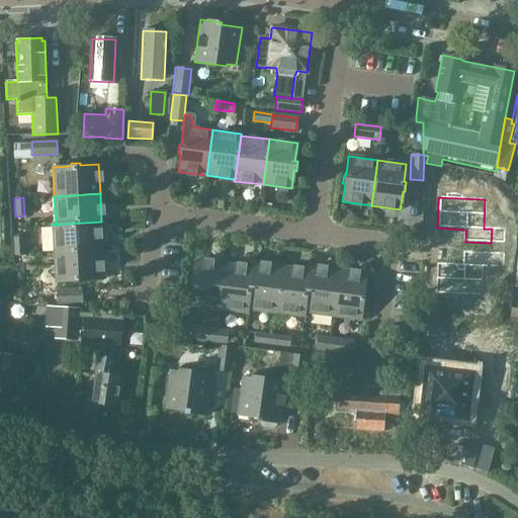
[(52,225),(53,253),(99,250),(97,223),(101,223),(101,222),(52,225)]
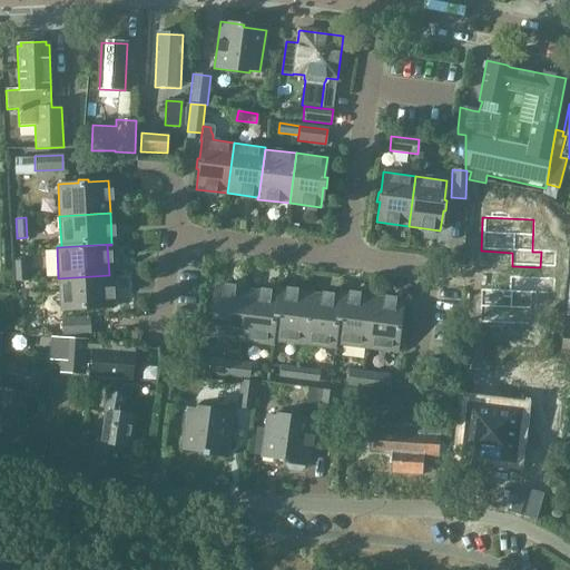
[(25,279),(23,259),(13,261),(16,281),(25,279)]
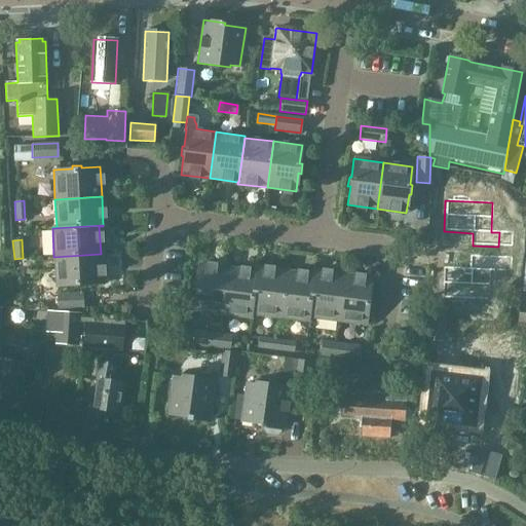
[(101,254),(53,257),(55,286),(74,285),(74,288),(84,287),(84,285),(102,284),(101,254)]
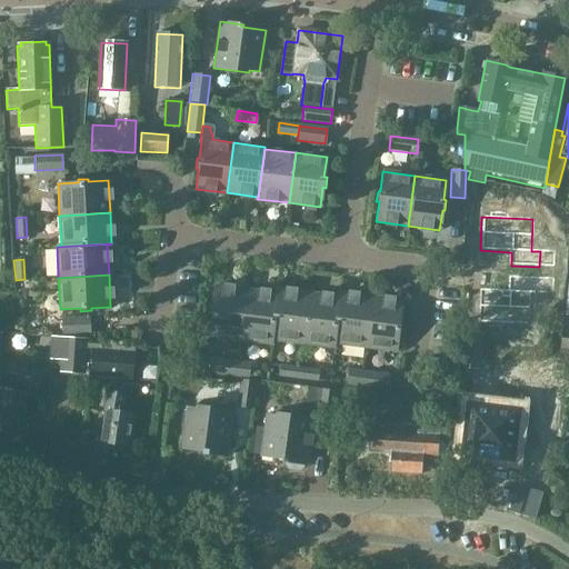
[(478,289),(477,322),(528,325),(529,293),(539,293),(539,278),(511,277),(510,290),(478,289)]
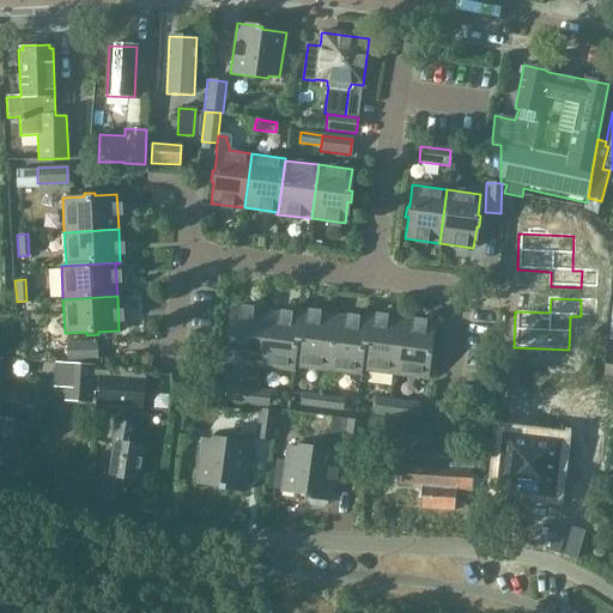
[(224,362),(258,366),(265,311),(230,308),(228,328),(225,328),(224,340),(226,340),(224,362)]
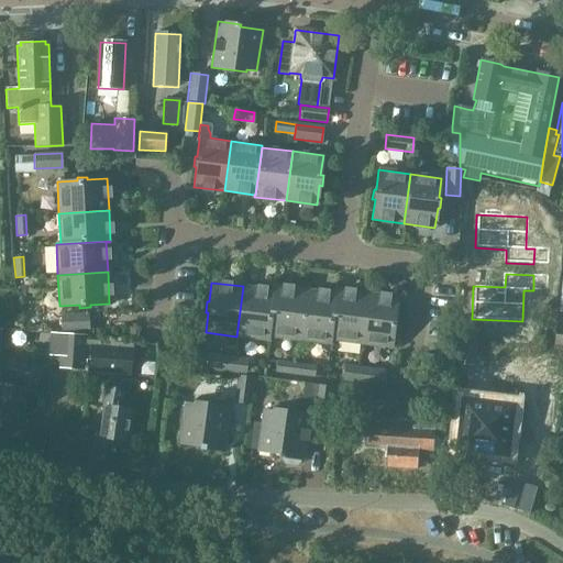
[(267,340),(268,335),(267,335),(274,290),(273,290),(243,286),(236,337),(267,340)]
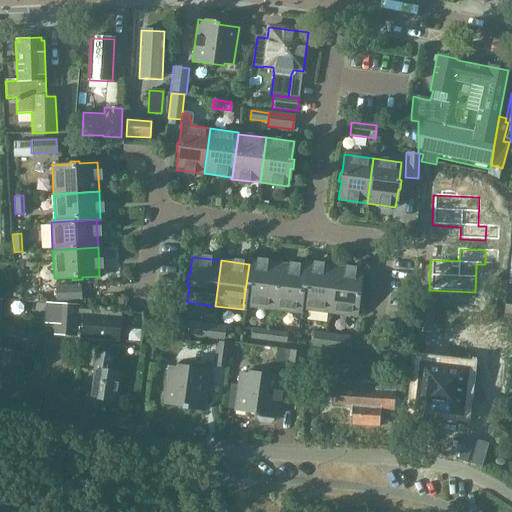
[(243,305),(244,305),(271,309),(277,264),(248,260),(248,264),(249,264),(243,305)]
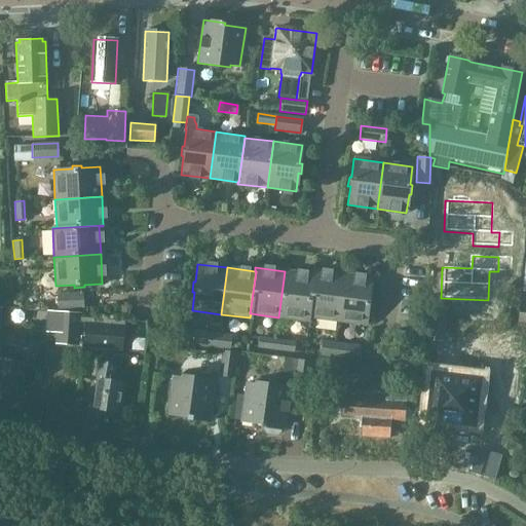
[(308,317),(336,321),(342,274),(312,270),(312,274),(313,274),(307,317),(308,317)]
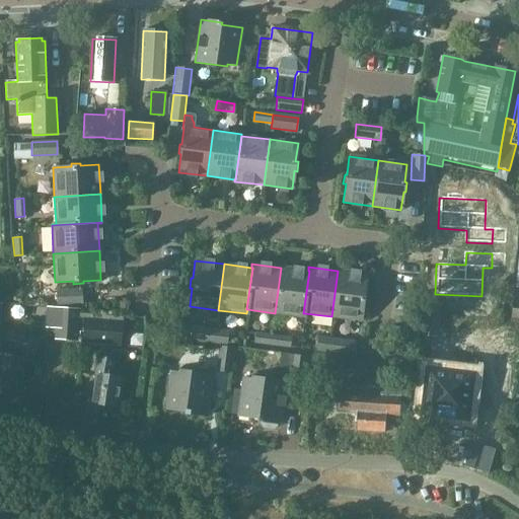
[(303,317),(304,313),(303,313),(309,271),(308,271),(281,268),(275,313),(303,317)]
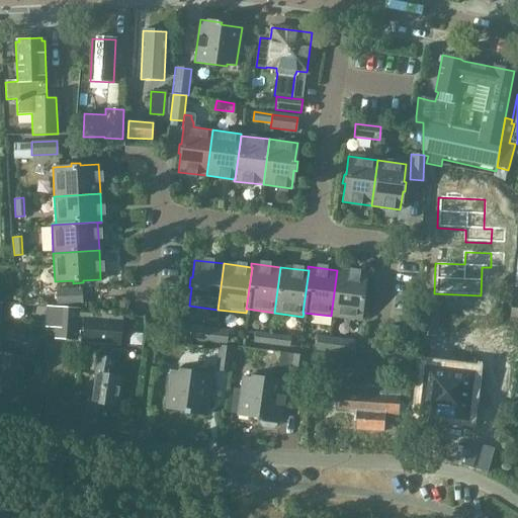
[(337,270),(331,316),(359,320),(362,301),(364,303),(365,292),(363,292),(365,274),(337,270)]
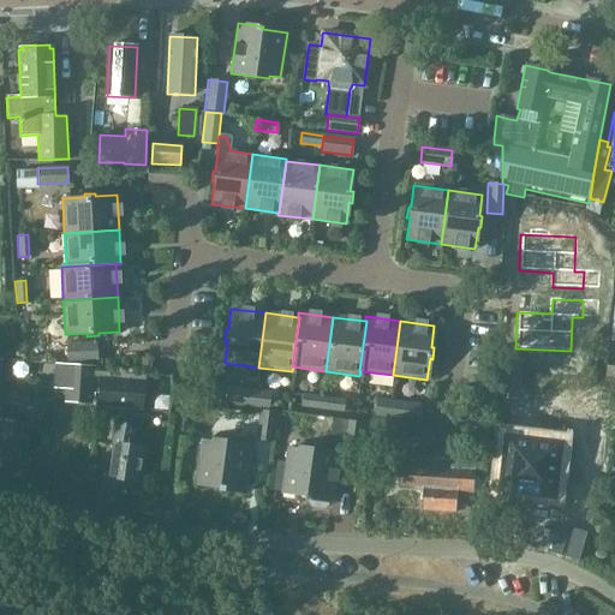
[(96,359),(95,344),(65,345),(66,360),(96,359)]
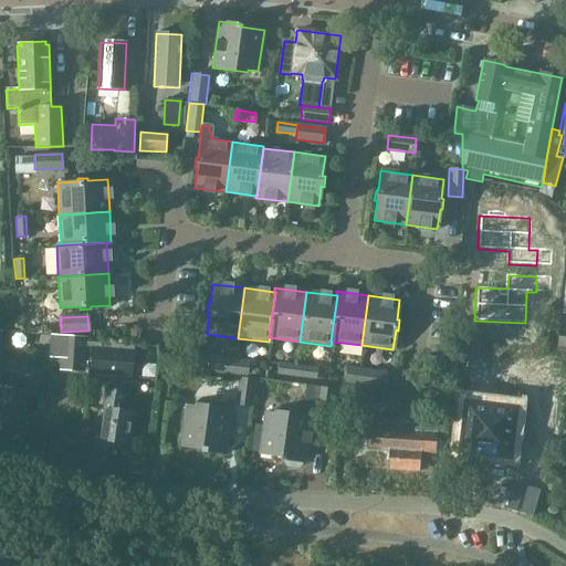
[(458,366),(479,368),(481,328),(460,327),(458,366)]
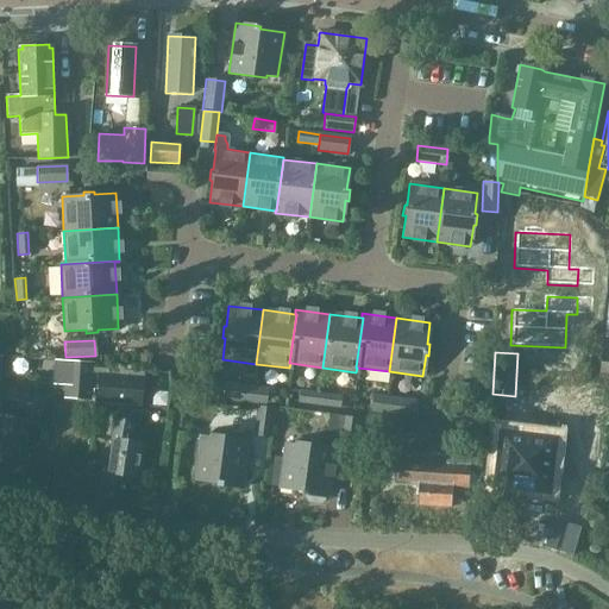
[(67,396),(88,399),(90,362),(68,362),(67,396)]
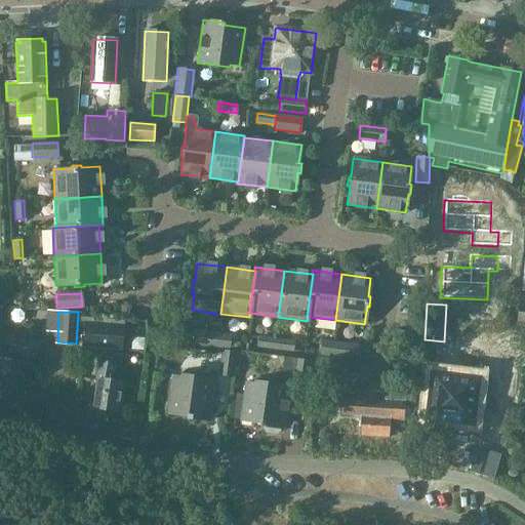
[(83,348),(122,351),(125,321),(86,318),(83,348)]
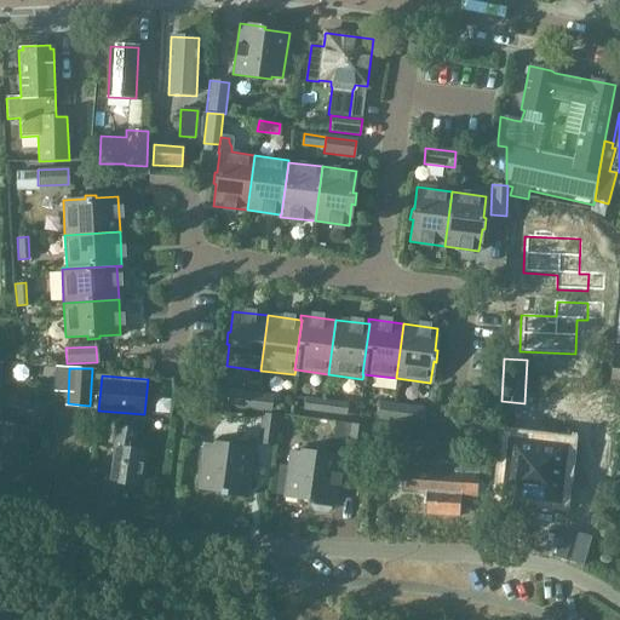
[(225,406),(254,409),(257,394),(227,390),(225,406)]
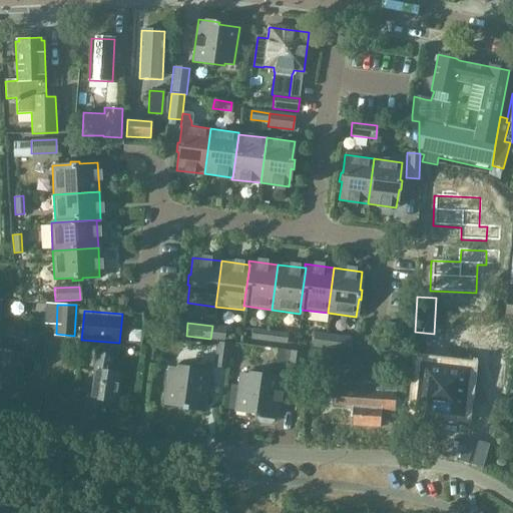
[(212,326),(210,339),(223,341),(224,328),(212,326)]
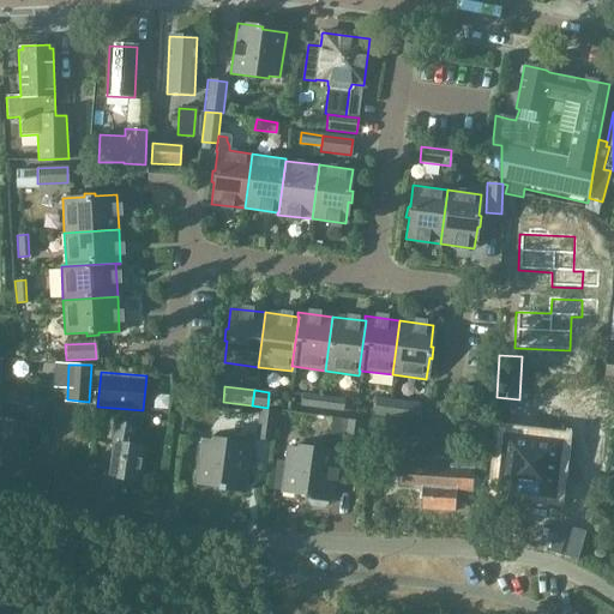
[(299,405),(320,408),(321,397),(300,395),(299,405)]
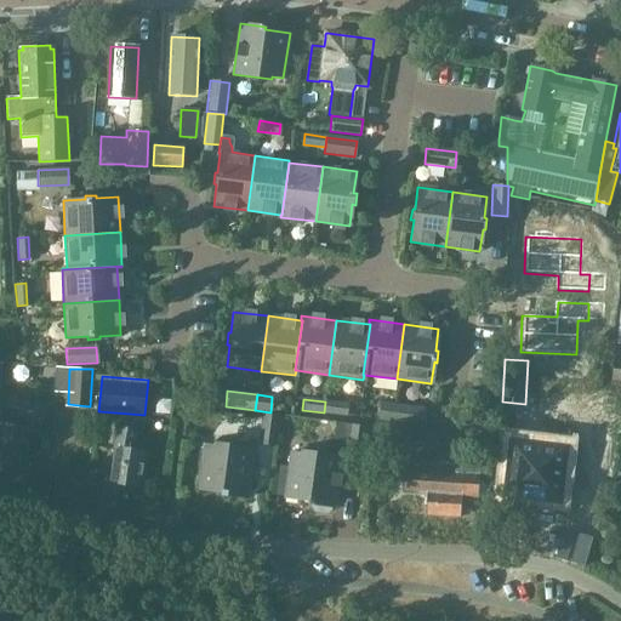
[(325,402),(324,412),(346,415),(347,405),(325,402)]
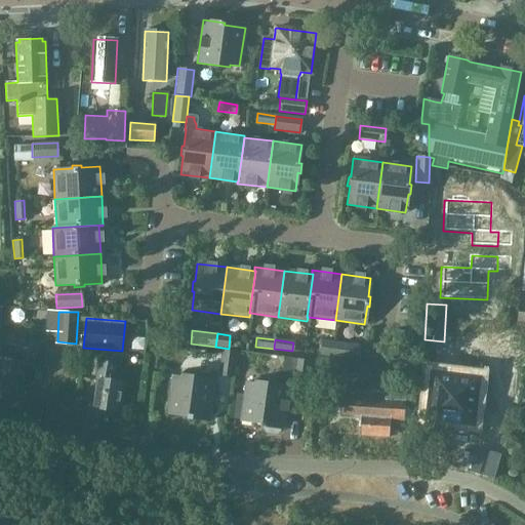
[(318,355),(330,356),(332,342),(320,340),(318,355)]
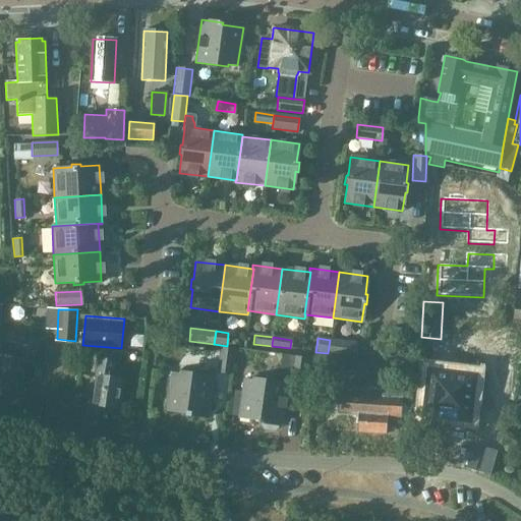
[(330,340),(328,353),(353,357),(355,344),(330,340)]
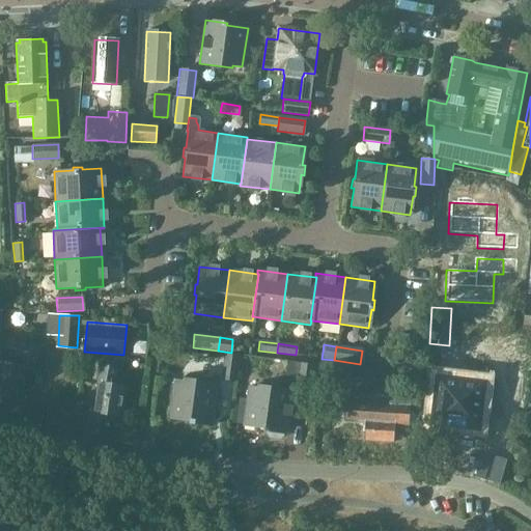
[(0,396),(6,397),(6,401),(15,402),(16,399),(20,400),(22,391),(27,391),(32,389),(35,385),(36,380),(34,374),(31,370),(26,369),(26,367),(29,353),(0,348),(0,350),(0,396)]
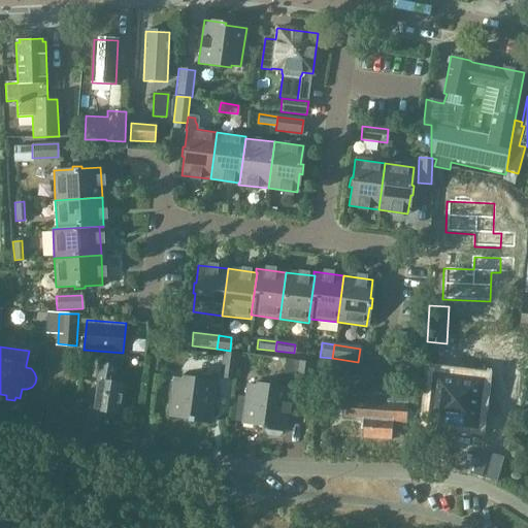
[(219,377),(232,380),(236,354),(223,352),(219,377)]
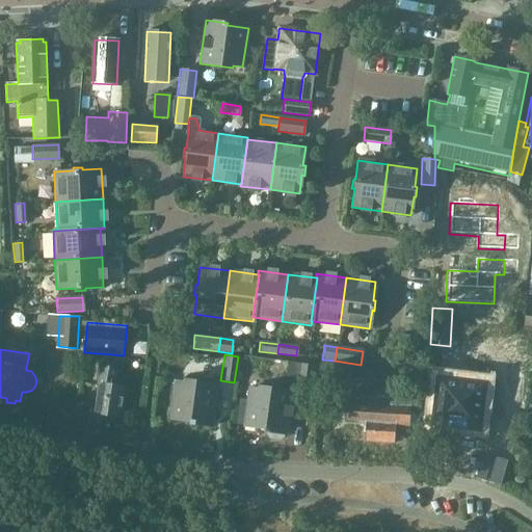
[(287,362),(284,383),(296,386),(296,390),(309,392),(313,366),(299,364),(287,362)]
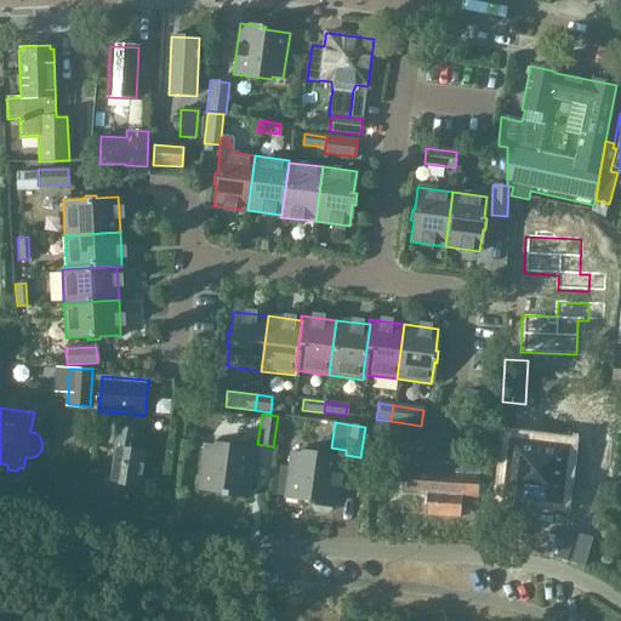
[(540,426),(539,439),(548,440),(548,427),(540,426)]
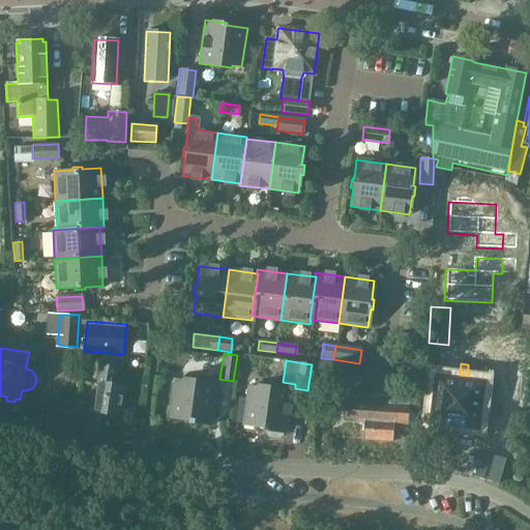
[(94,412),(119,416),(125,386),(114,384),(117,369),(100,365),(97,383),(99,383),(94,412)]
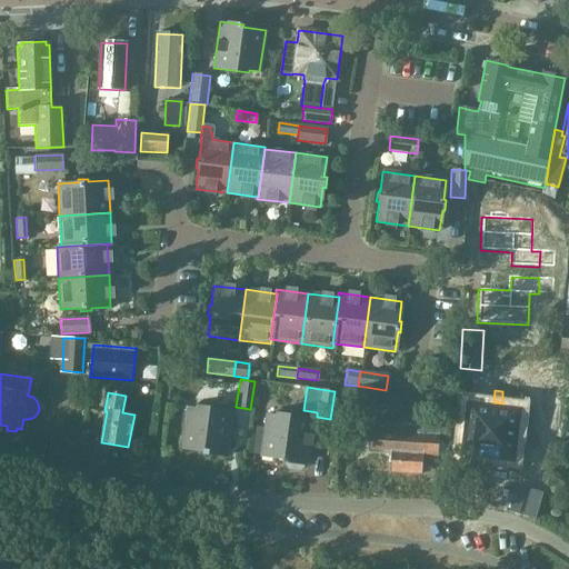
[(463,453),(513,459),(518,410),(469,405),(463,453)]
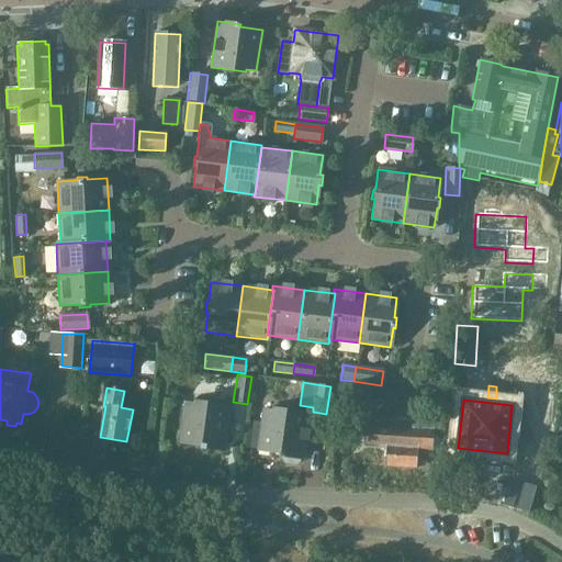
[(179,442),(202,446),(202,448),(224,451),(229,405),(195,401),(194,403),(184,402),(179,442)]
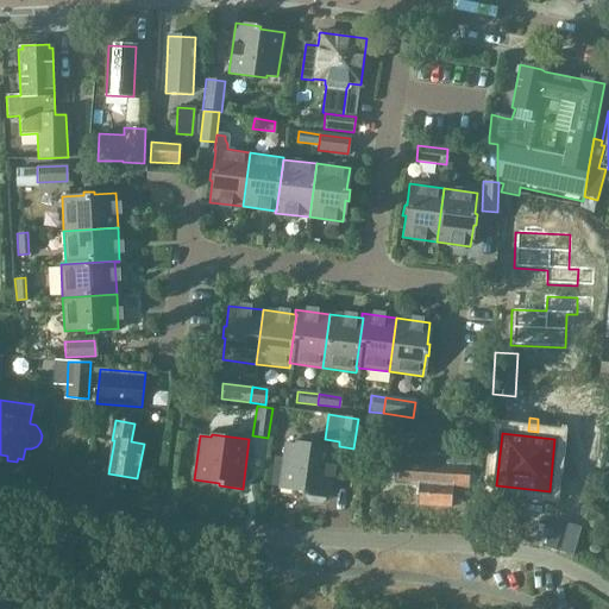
[(275,458),(271,485),(280,487),(305,490),(303,493),(305,493),(305,498),(307,503),(320,504),(325,502),(325,496),(328,496),(334,446),(296,441),(296,445),(286,443),(283,459),(275,458)]
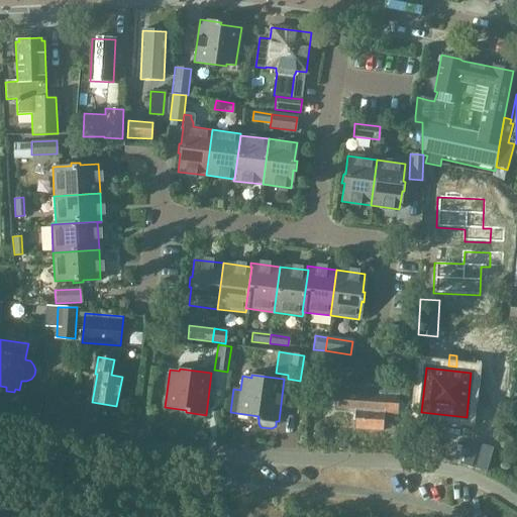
[(377,395),(358,394),(358,393),(336,392),(335,411),(357,413),(356,428),(383,430),(385,413),(398,414),(398,415),(405,415),(407,383),(398,382),(398,387),(378,385),(377,395)]
